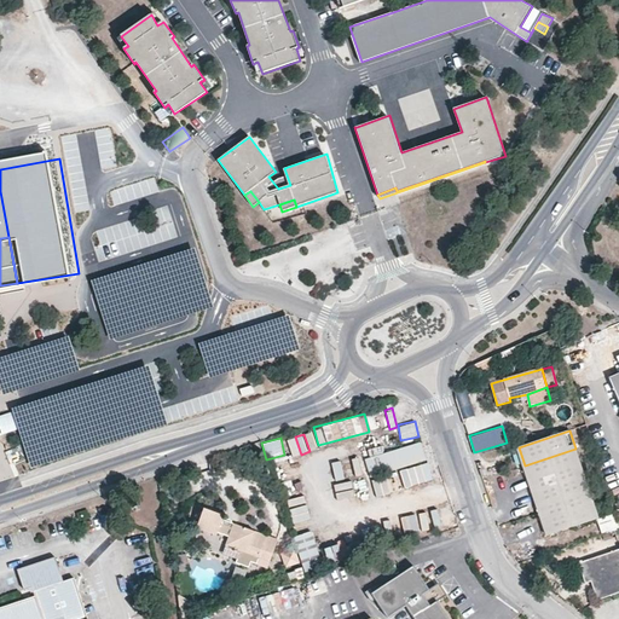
[(291,458),(300,456),(294,438),(285,440),(291,458)]
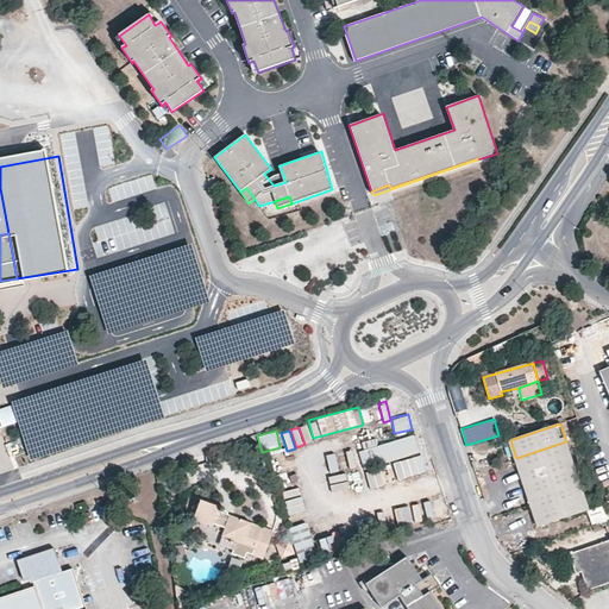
[(358,451),(364,469),(419,452),(413,433),(358,451)]
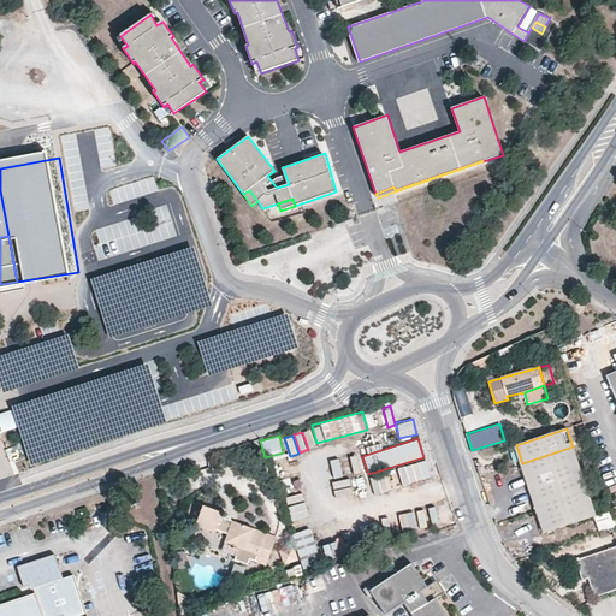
[(522,463),(531,489),(545,531),(596,514),(575,454),(573,446),(522,463)]
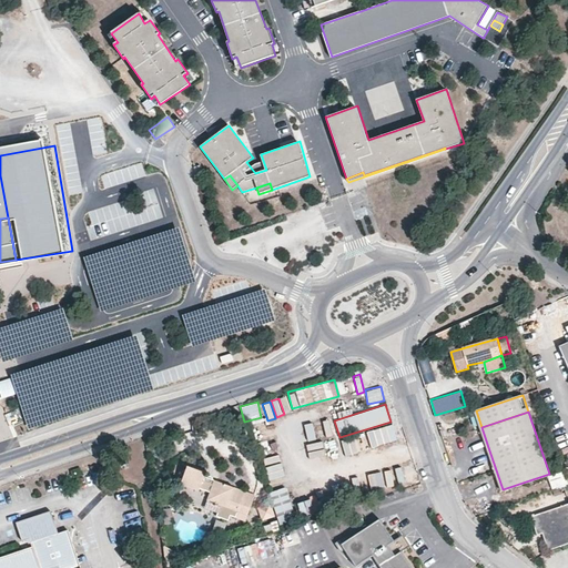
[(334,436),(331,419),(314,423),(316,439),(334,436)]
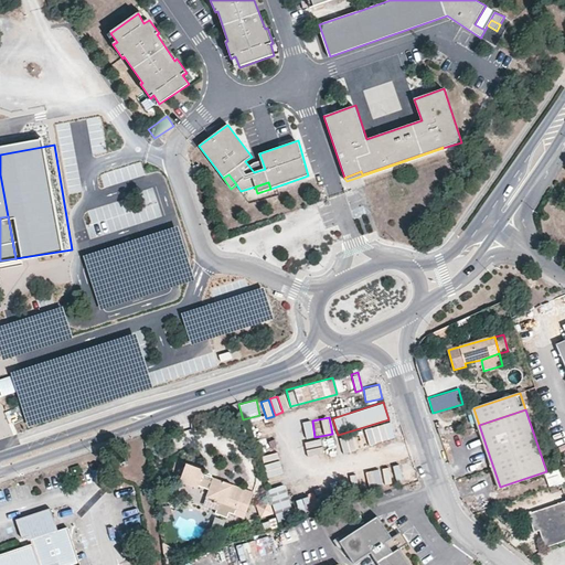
[(315,436),(309,422),(302,425),(307,439),(315,436)]
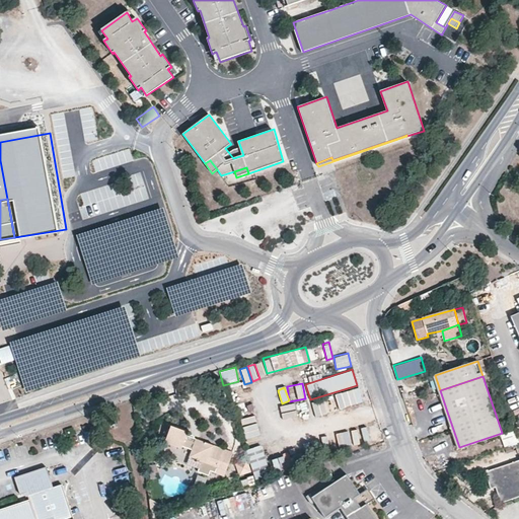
[(338,408),(362,403),(359,388),(335,392),(338,408)]
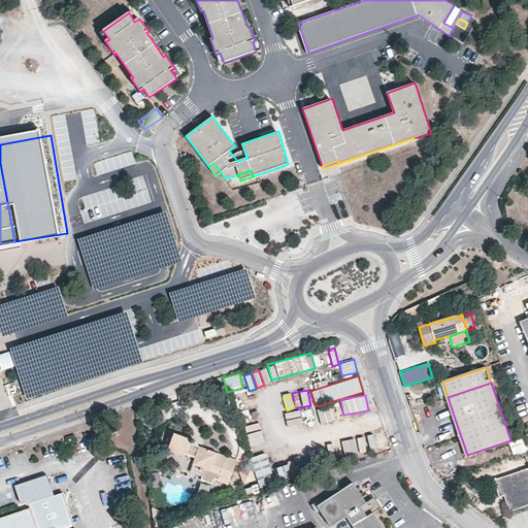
[(250,449),(263,444),(257,425),(243,429),(250,449)]
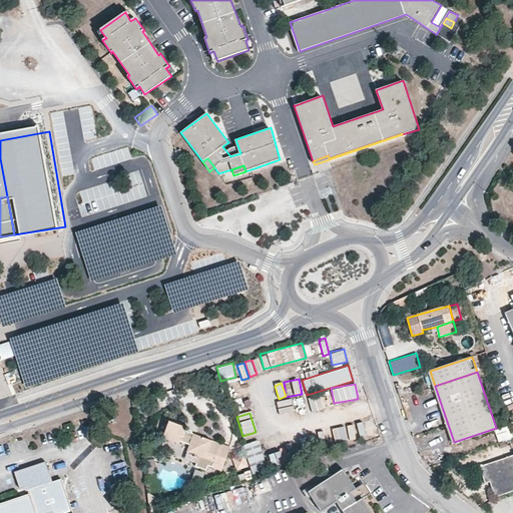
[(362,436),(362,435),(374,434),(374,419),(357,420),(358,422),(341,423),(342,437),(362,436)]
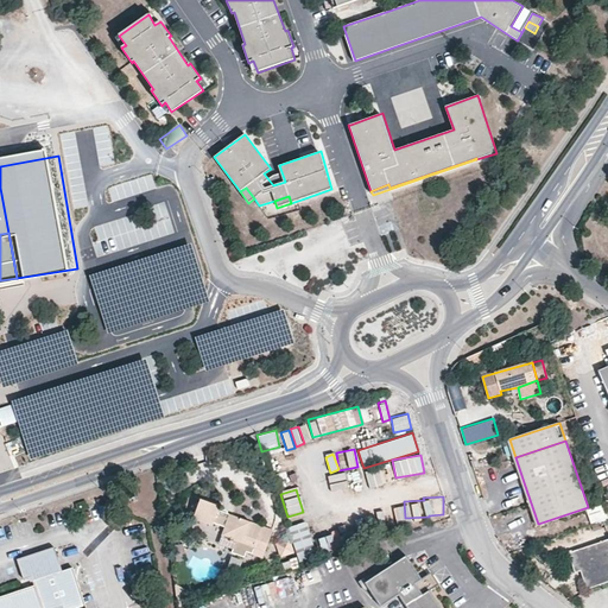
[(271,533),(217,512),(219,507),(200,501),(194,520),(211,527),(213,524),(223,529),(227,540),(233,543),(228,555),(242,561),(245,555),(260,561),(271,533)]
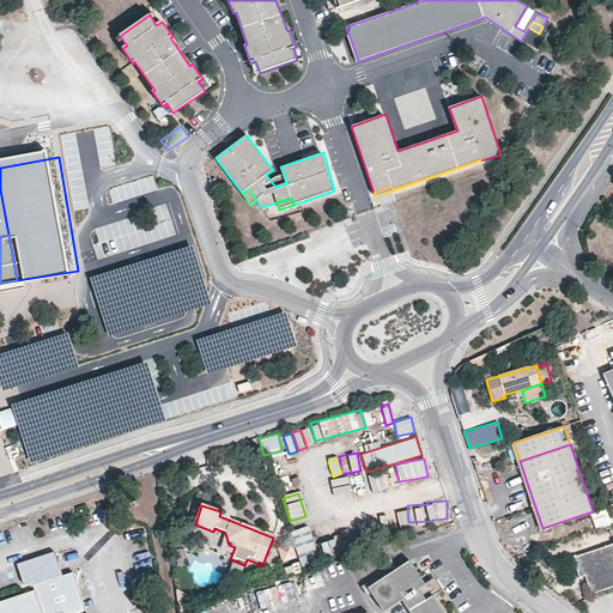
[(592,513),(595,527),(612,523),(608,508),(592,513)]
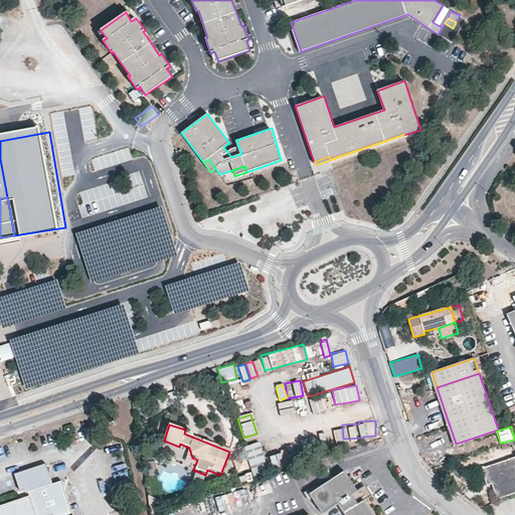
[(325,432),(330,445),(342,441),(338,427),(325,432)]
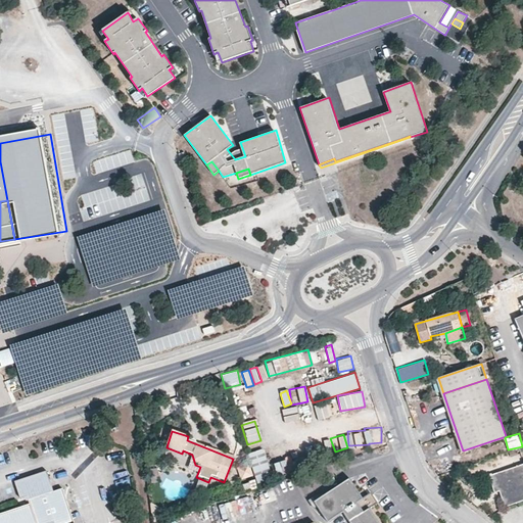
[(248,452),(255,482),(271,479),(265,448),(248,452)]
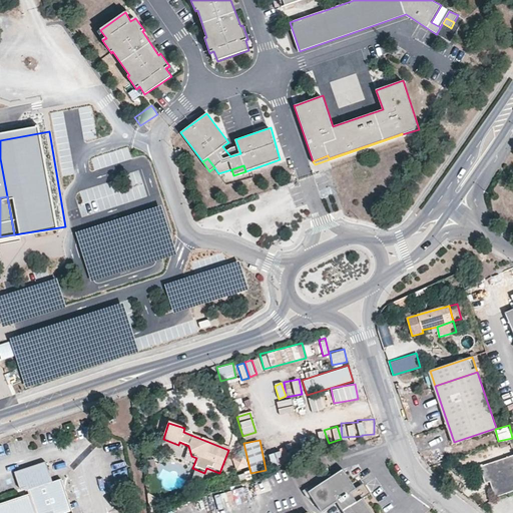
[(284,447),(267,453),(272,468),(290,462),(284,447)]
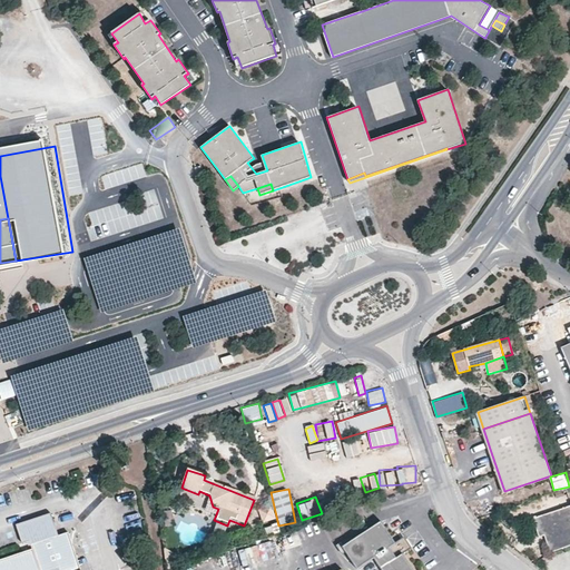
[(569,544),(569,503),(531,517),(537,536),(542,534),(548,552),(569,544)]
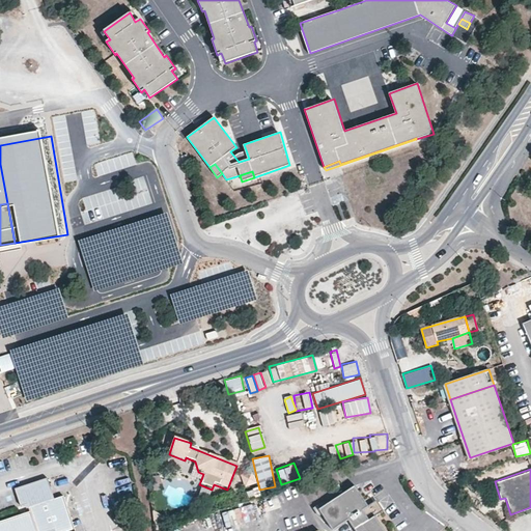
[(252,470),(241,474),(245,486),(256,482),(252,470)]
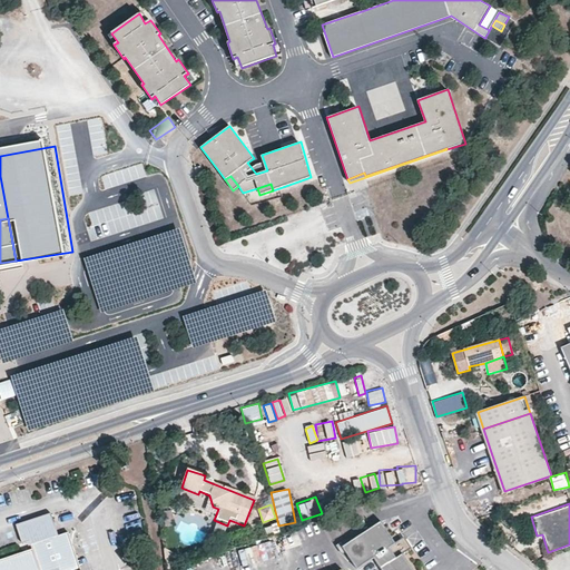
[(31,549),(0,559),(0,569),(68,569),(57,537),(50,513),(16,526),(21,543),(29,541),(30,546),(36,543),(37,547),(31,549)]
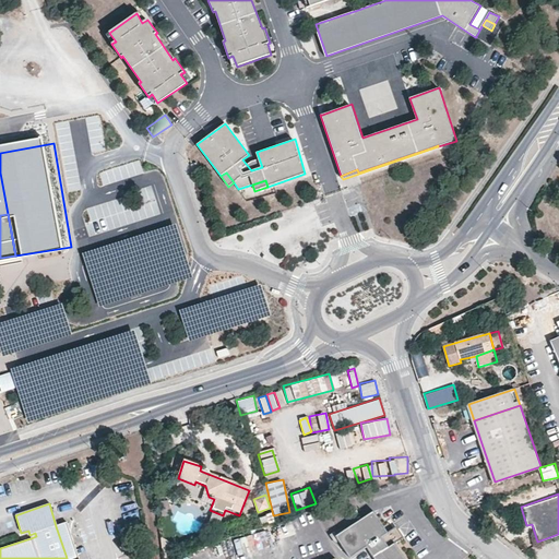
[(351,558),(354,558),(368,549),(373,555),(376,558),(407,558),(396,544),(402,539),(393,530),(389,533),(373,512),(352,530),(341,537),(337,533),(332,537),(334,542),(337,539),(341,544),(351,558)]
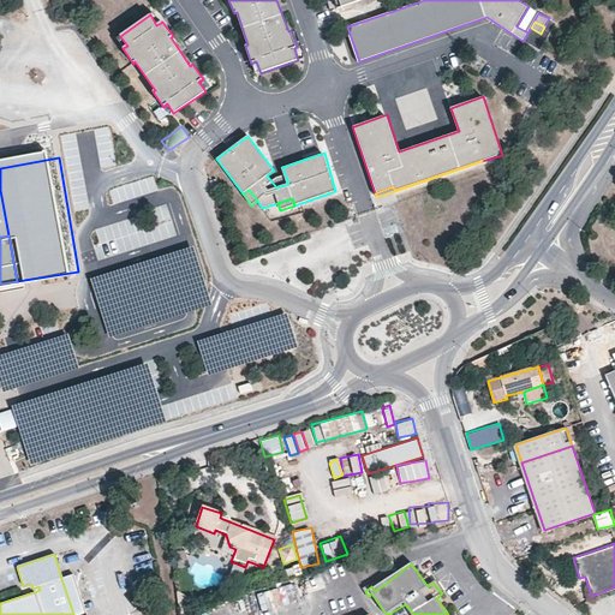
[(85,614),(73,575),(61,579),(73,614),(85,614)]
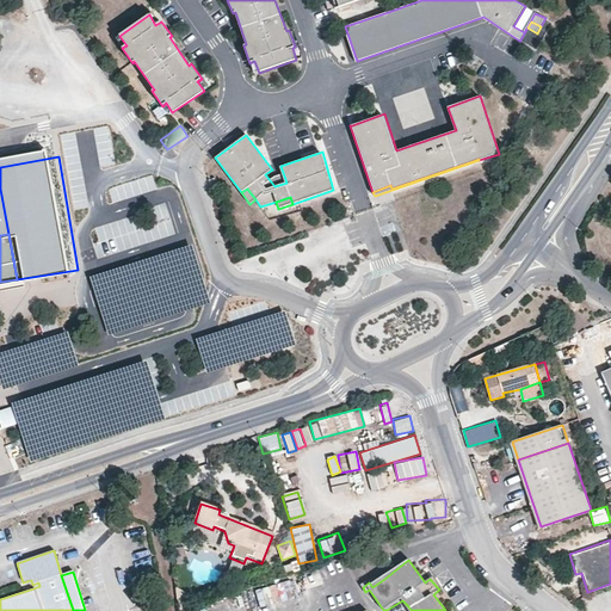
[(384,579),(381,574),(369,582),(372,587),(384,579)]
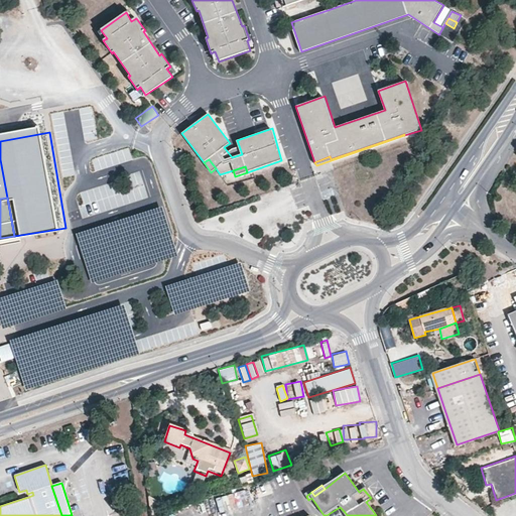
[(371,498),(373,496),(366,487),(363,489),(371,498)]
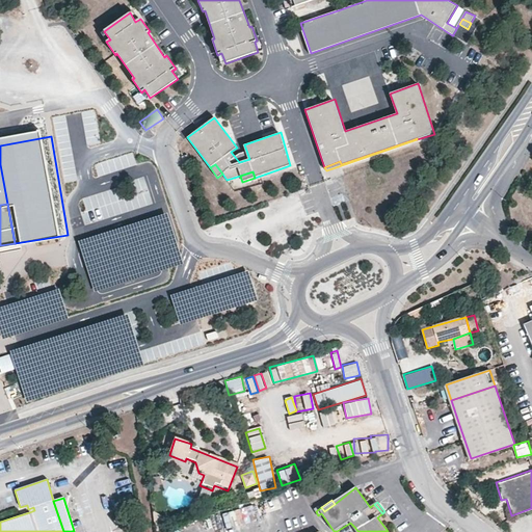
[(221,512),(225,528),(257,521),(253,505),(221,512)]
